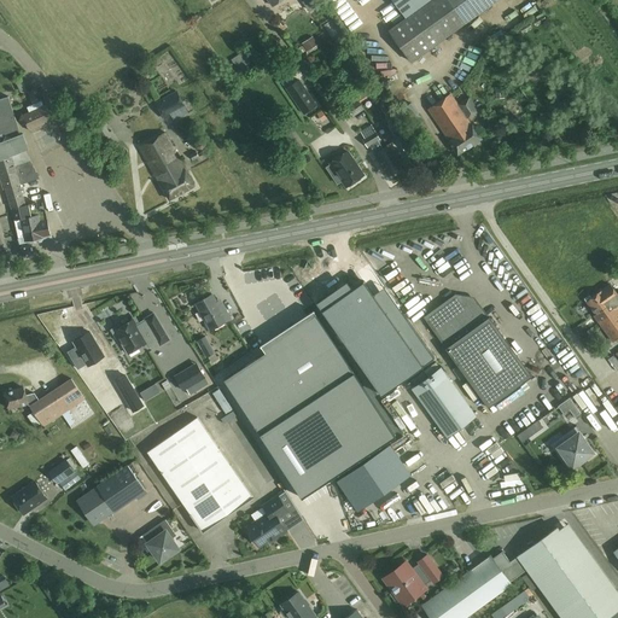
[(392,0),(395,4),(378,16),(412,63),(496,0),(392,0)]
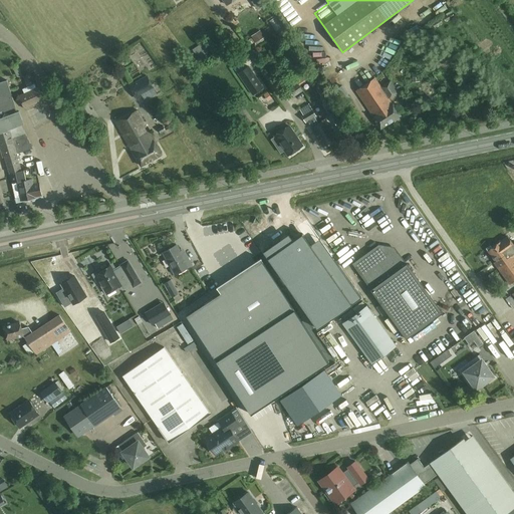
[(426,9),(437,3),(435,0),(432,0),(424,4),(426,9)]
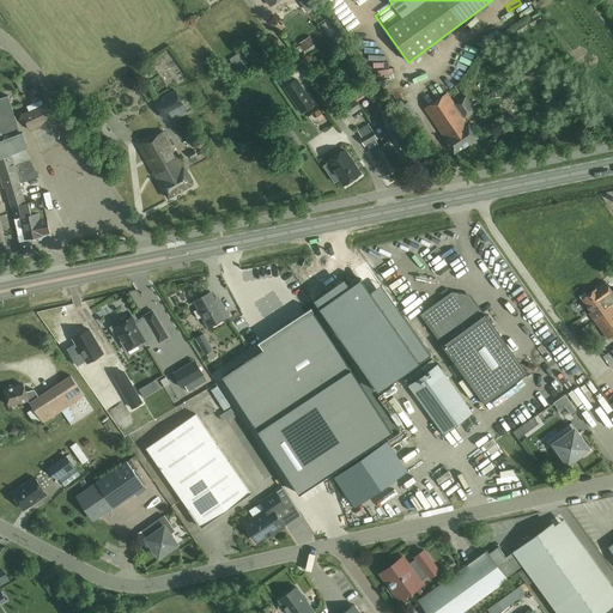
[(299,42),(304,50),(315,44),(309,36),(299,42)]
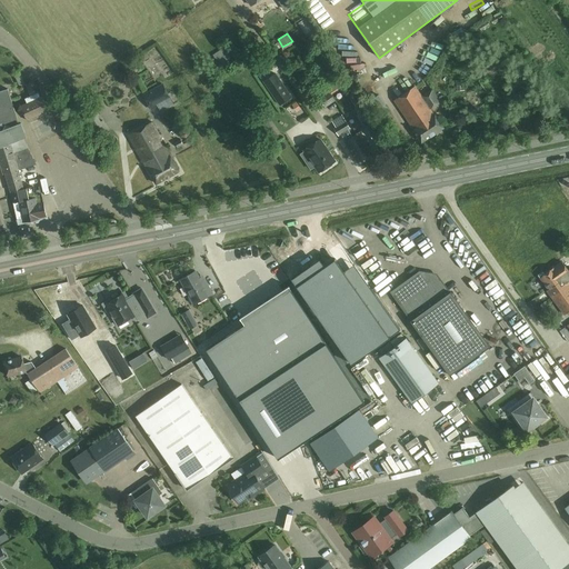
[(430,58),(436,51),(431,47),(425,53),(430,58)]
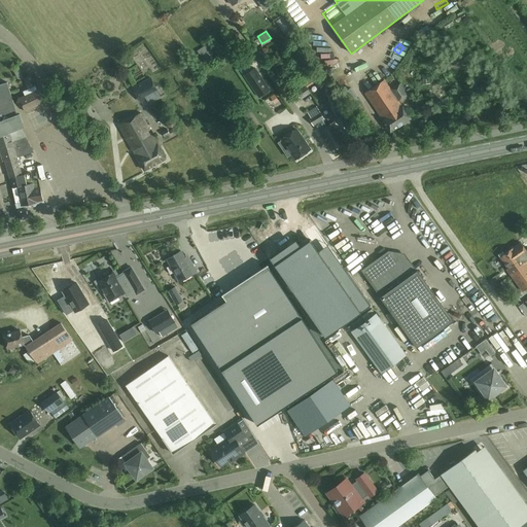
[(207,44),(198,50),(203,60),(213,54),(207,44)]
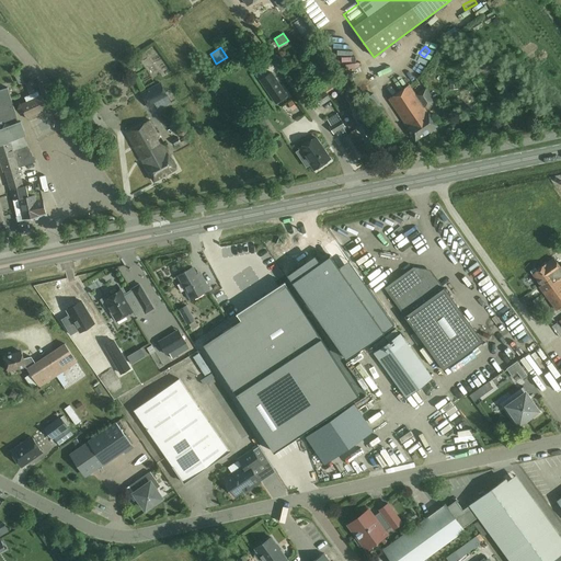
[(13,72),(20,87),(25,84),(19,70),(13,72)]
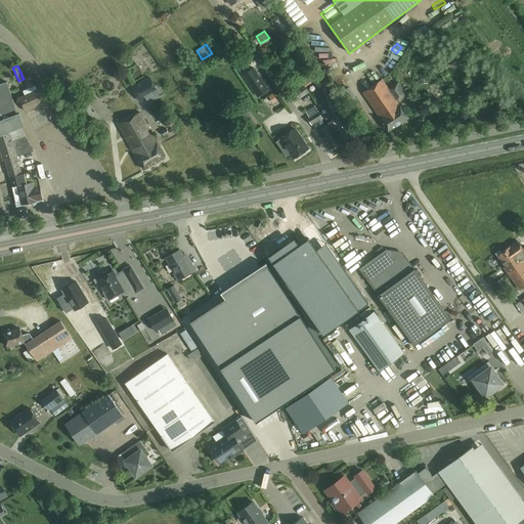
[(268,89),(253,68),(243,75),(258,96),(268,89)]
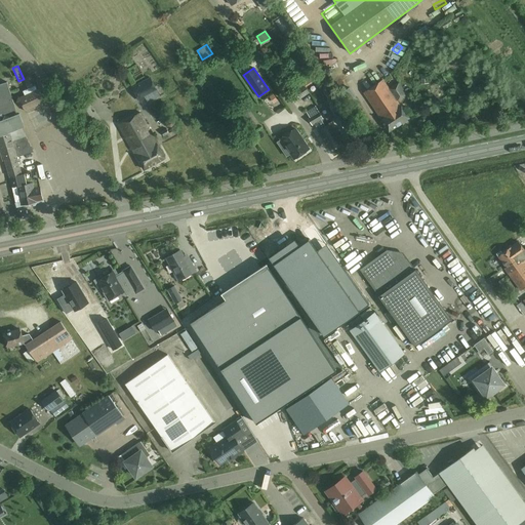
[(320,77),(316,70),(301,79),(307,86),(320,77)]
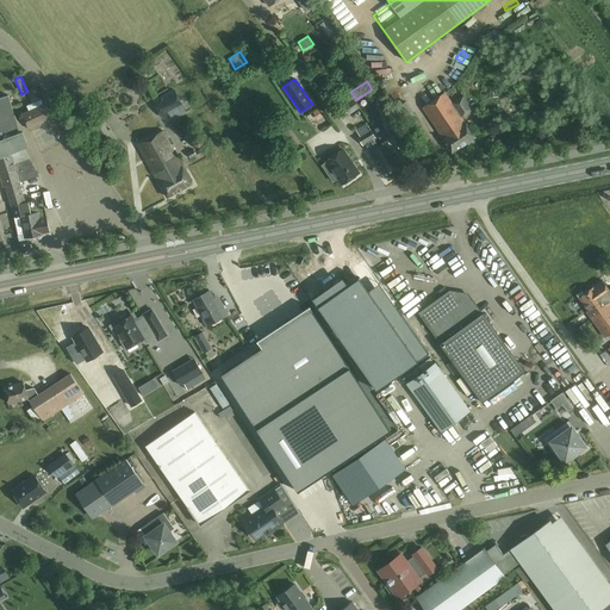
[(27,91),(33,103),(27,106),(29,110),(22,113),(29,129),(51,118),(45,103),(43,104),(36,87),(27,91)]
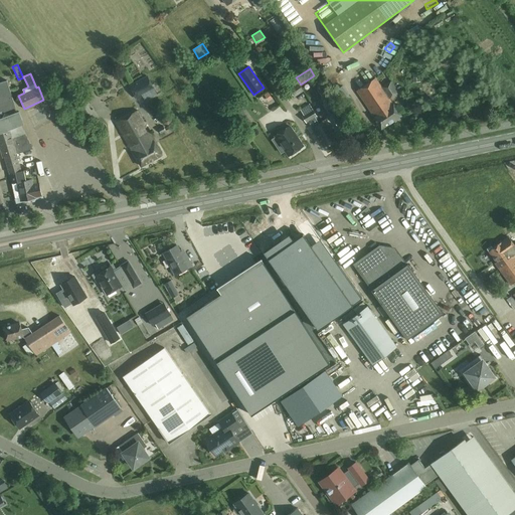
[(128,88),(135,101),(152,92),(145,78),(128,88)]
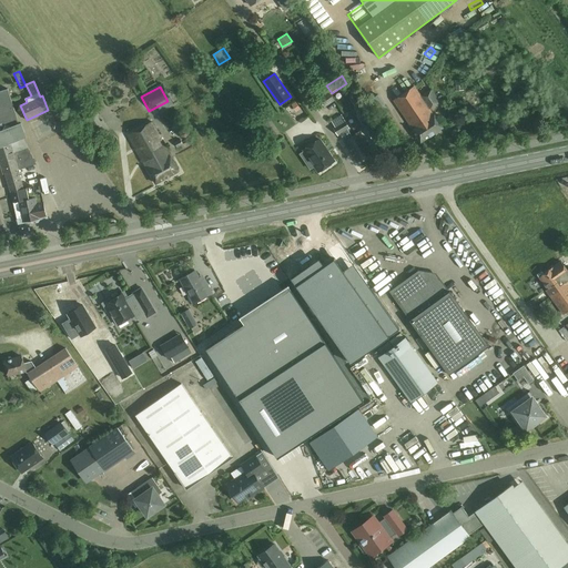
[(394,101),(412,129),(421,142),(443,127),(435,114),(434,114),(429,108),(439,102),(432,89),(422,95),(415,87),(394,101)]
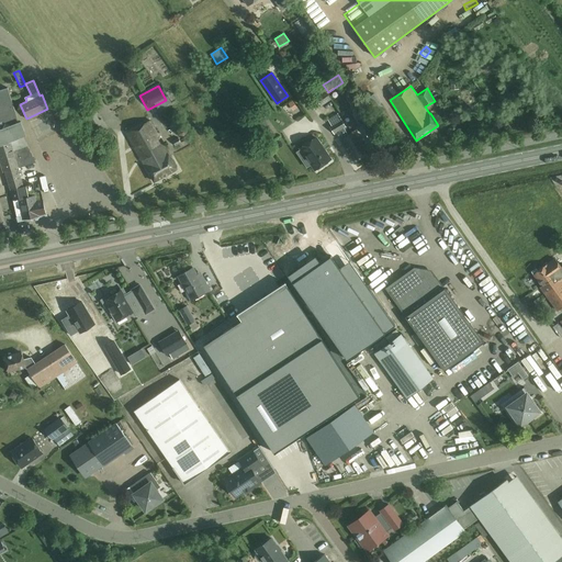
[(0,128),(19,122),(8,87),(0,89),(0,128)]
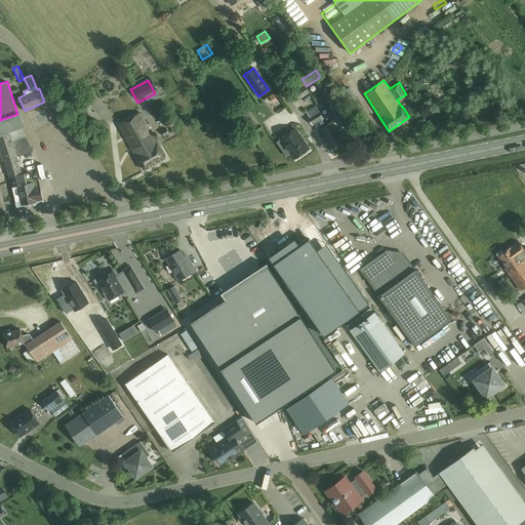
[(296,91),(299,98),(308,95),(306,88),(296,91)]
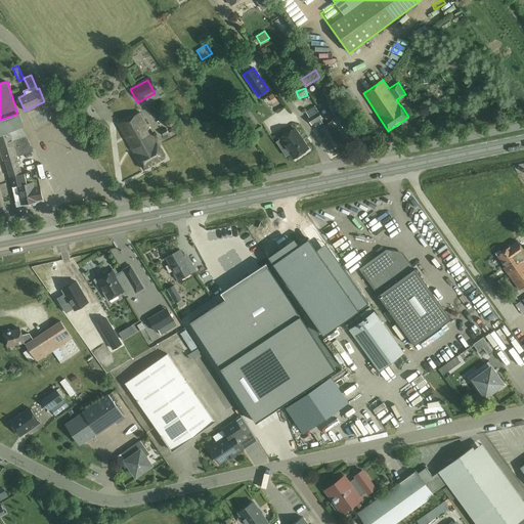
[(334,94),(330,88),(323,91),(326,98),(334,94)]
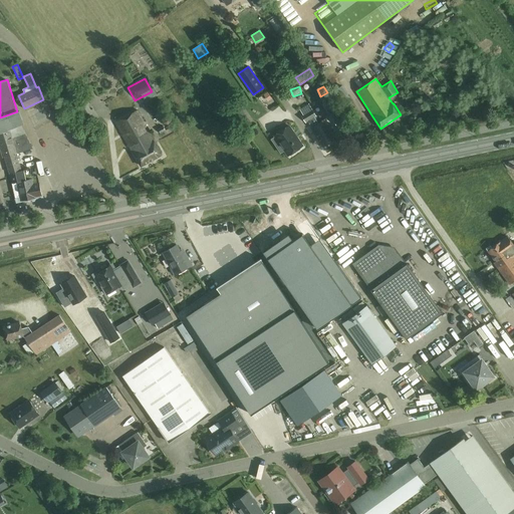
[(263,94),(268,100),(271,97),(267,91),(263,94)]
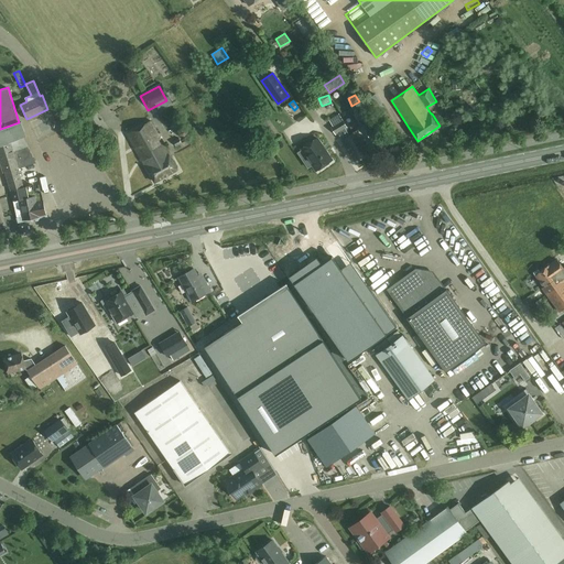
[(343,136),(344,139),(342,140),(355,161),(369,152),(356,131),(349,136),(346,129),(347,128),(339,114),(328,120),(332,126),(331,127),(335,134),(338,133),(339,137),(343,136)]
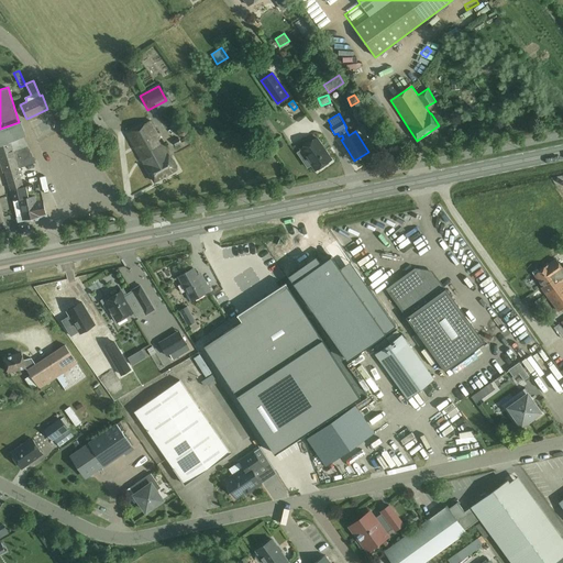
[(266,140),(275,134),(265,120),(256,125),(266,140)]
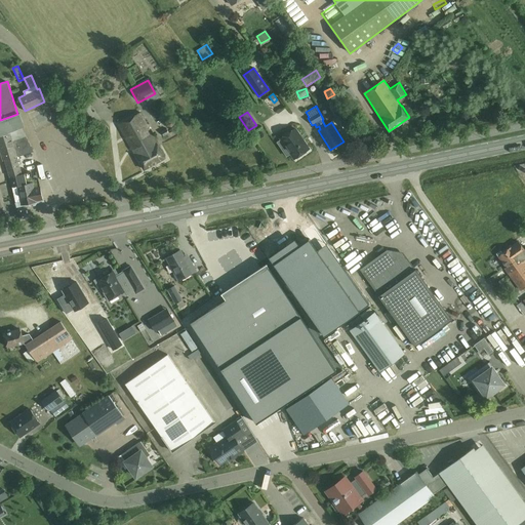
[(19,113),(17,114),(0,120),(0,134),(8,132),(7,131),(22,126),(24,125),(19,113)]
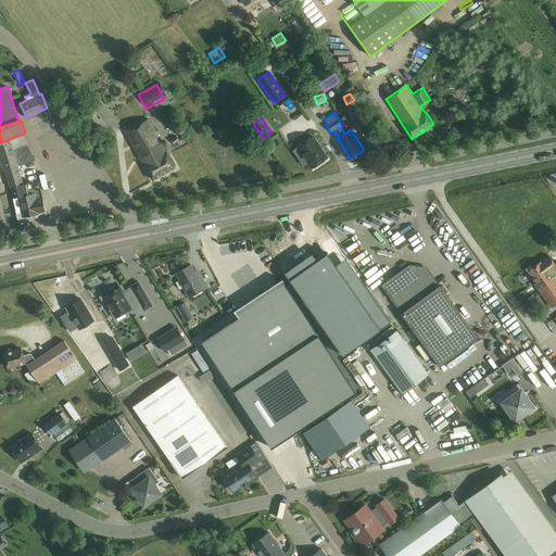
[(149,119),(126,133),(143,165),(144,165),(152,179),(175,166),(167,152),(149,119)]
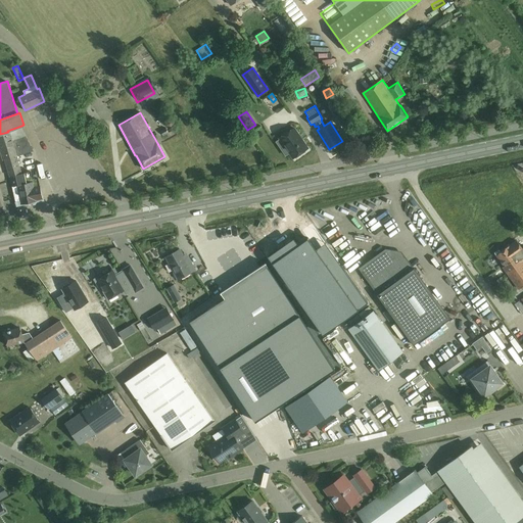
[(343,129),(349,125),(345,117),(339,122),(343,129)]
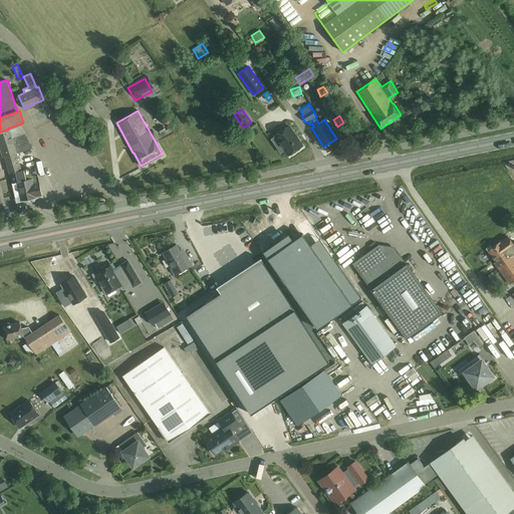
[(8,130),(0,132),(0,149),(3,158),(4,157),(9,174),(11,183),(12,183),(15,198),(20,197),(20,200),(28,199),(30,200),(34,199),(35,197),(42,196),(42,195),(41,195),(39,183),(39,182),(38,175),(31,176),(30,169),(22,170),(17,154),(18,153),(33,148),(21,123),(7,129),(8,130)]
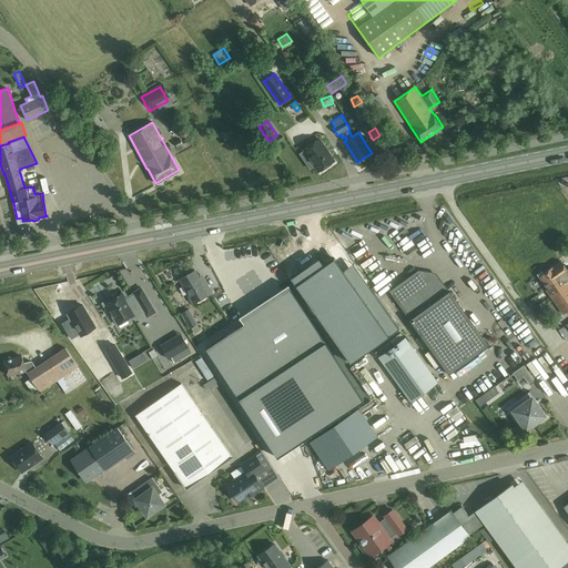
[(334,161),(320,139),(303,150),(308,158),(304,160),(311,169),(315,165),(318,172),(334,161)]
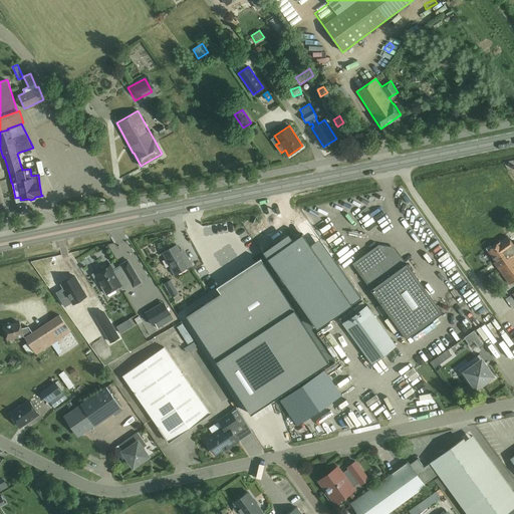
[(357,224),(349,230),(354,236),(362,231),(357,224)]
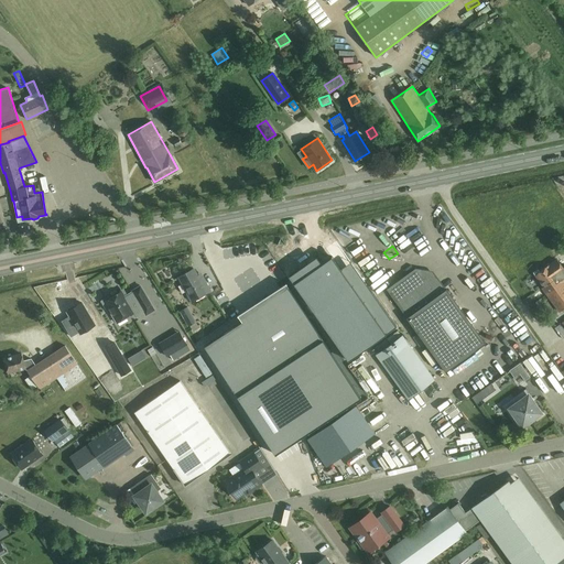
[(294,272),(289,277),(348,360),(397,326),(368,286),(358,293),(340,269),(332,257),(322,263),(318,266),(316,262),(297,275),(294,272)]
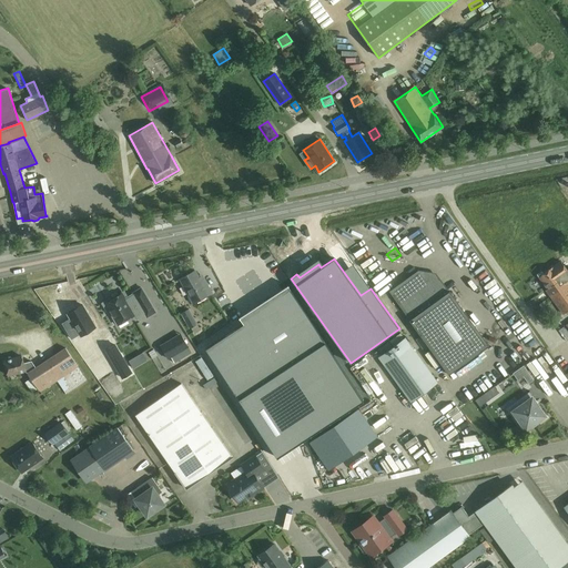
[(564,279),(567,284),(567,283),(567,267),(566,270),(561,262),(545,273),(551,282),(558,276),(561,280),(564,279)]
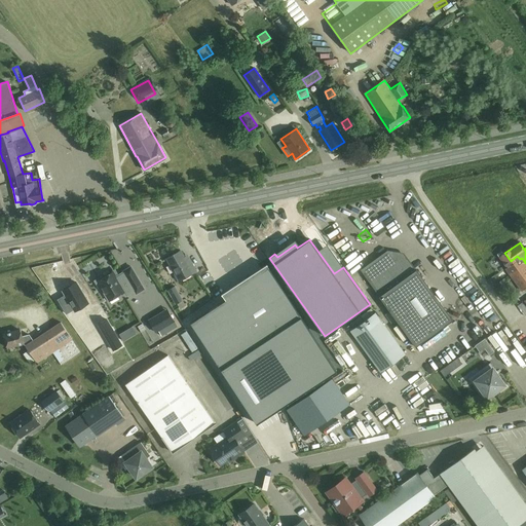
[(179,280),(196,272),(189,258),(186,260),(181,251),(166,259),(179,280)]
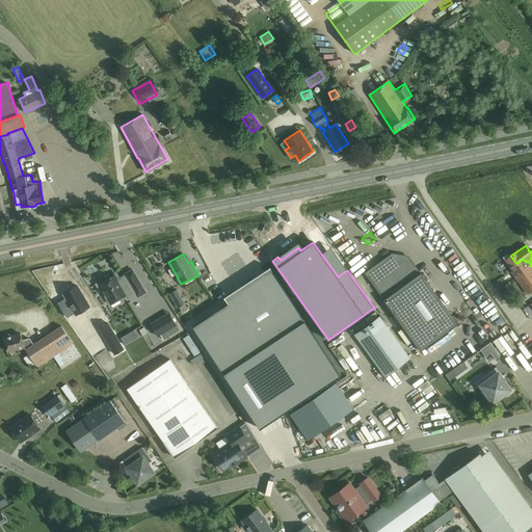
[(393,255),(367,273),(384,298),(383,299),(421,351),(458,323),(421,272),(420,273),(407,257),(393,255)]
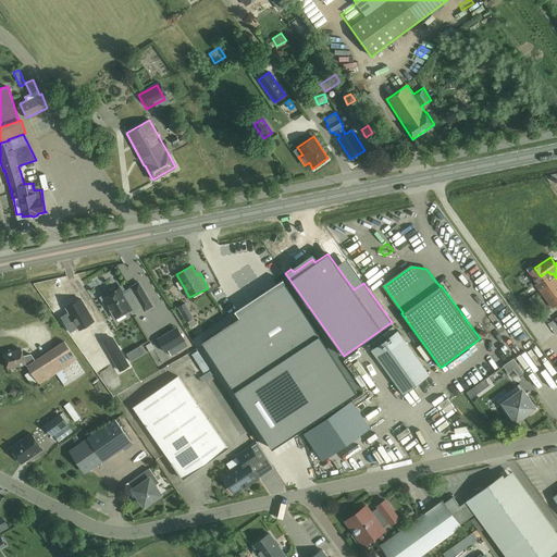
[(541,276),(534,268),(529,272),(537,283),(535,284),(553,308),(556,304),(556,279),(553,273),(551,274),(547,271),(541,276)]
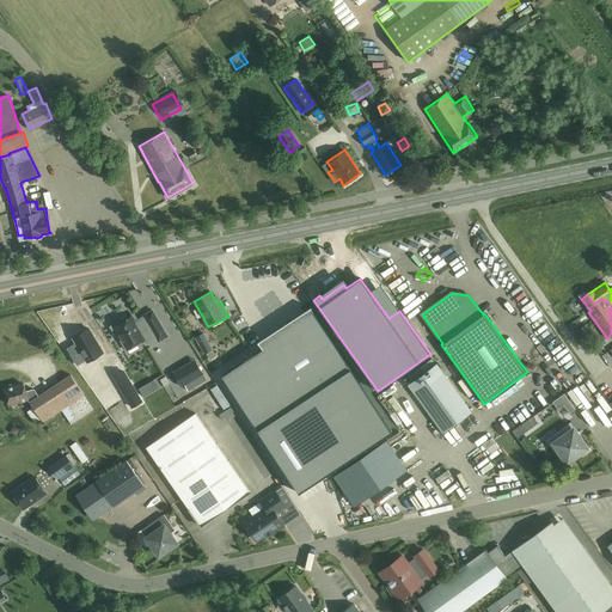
[(397,300),(404,311),(412,305),(404,295),(397,300)]
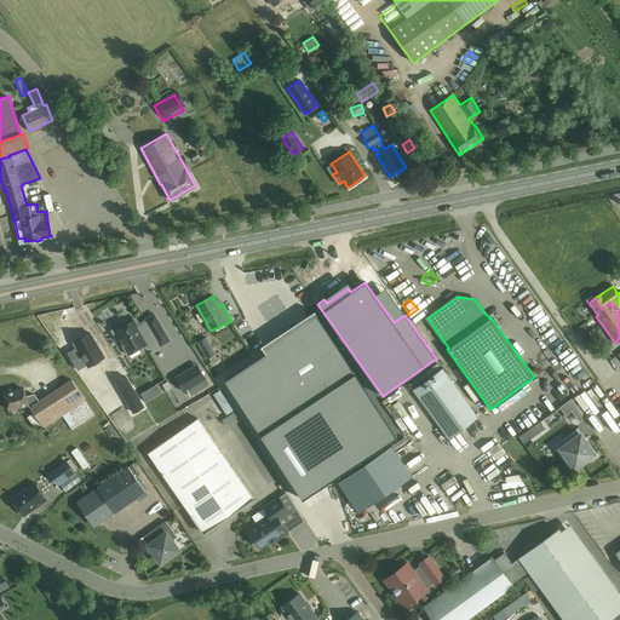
[(120,326),(112,331),(118,339),(119,338),(126,350),(135,345),(138,351),(147,345),(149,349),(158,344),(160,348),(171,340),(155,314),(145,320),(145,321),(137,326),(135,321),(121,328),(120,326)]
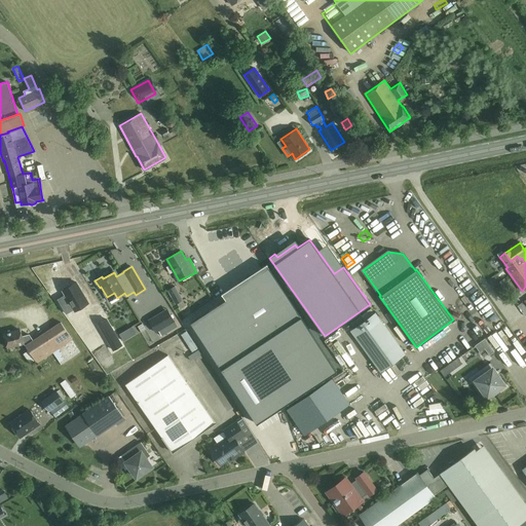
[(219,304),(190,323),(257,424),(337,371),(270,270),(219,304)]
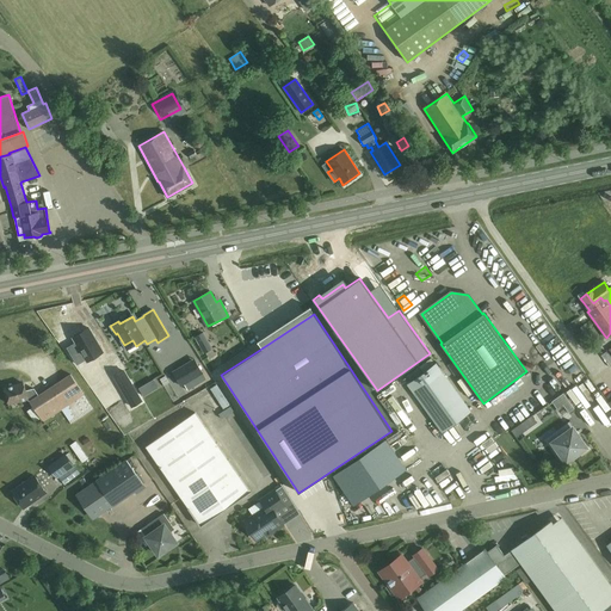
[(537,337),(548,329),(544,323),(534,329),(537,337)]
